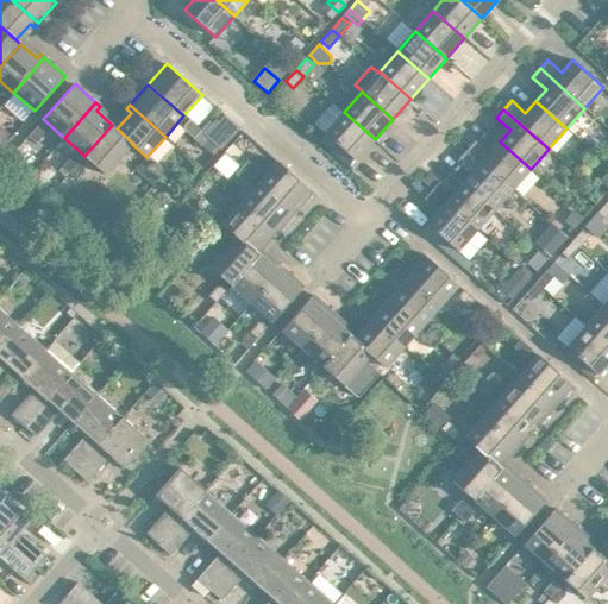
[(375,139),(344,112),(325,133),(326,134),(355,159),(356,161),(375,139)]
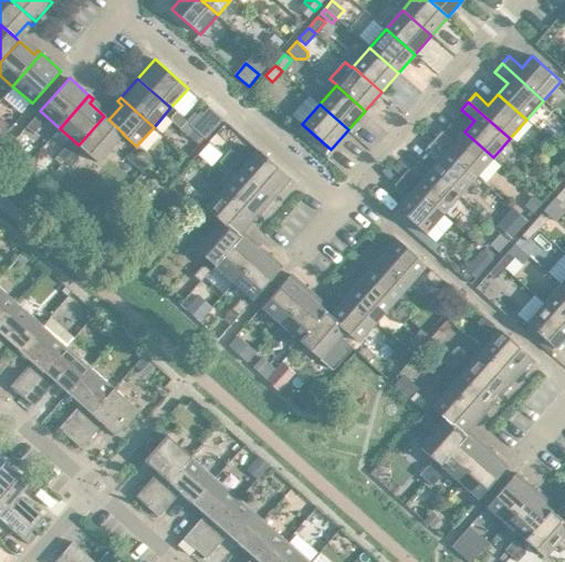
[(209,107),(191,126),(196,129),(205,138),(222,118),(209,107)]
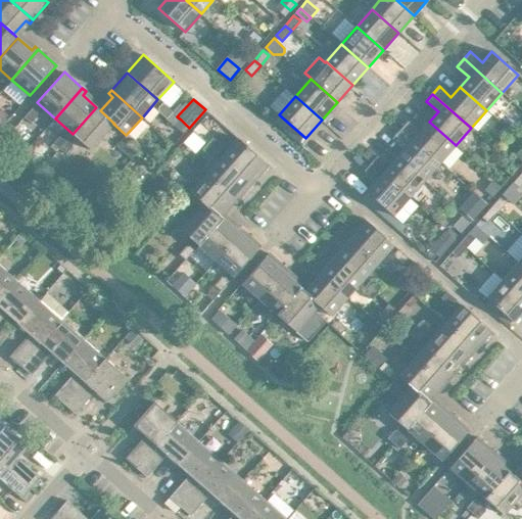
[(173,112),(162,103),(158,107),(159,111),(167,119),(173,112)]
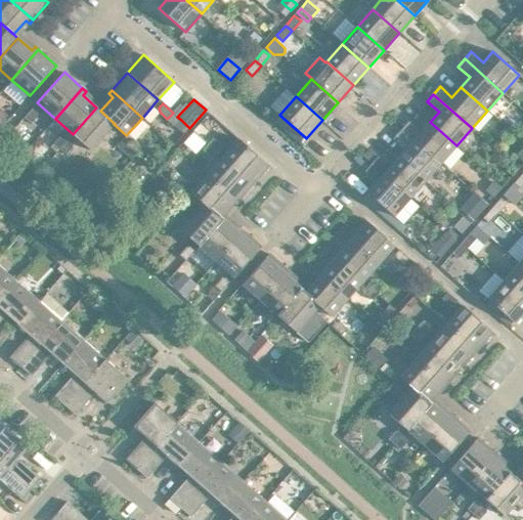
[(25,118),(31,123),(38,115),(38,111),(34,107),(25,118)]
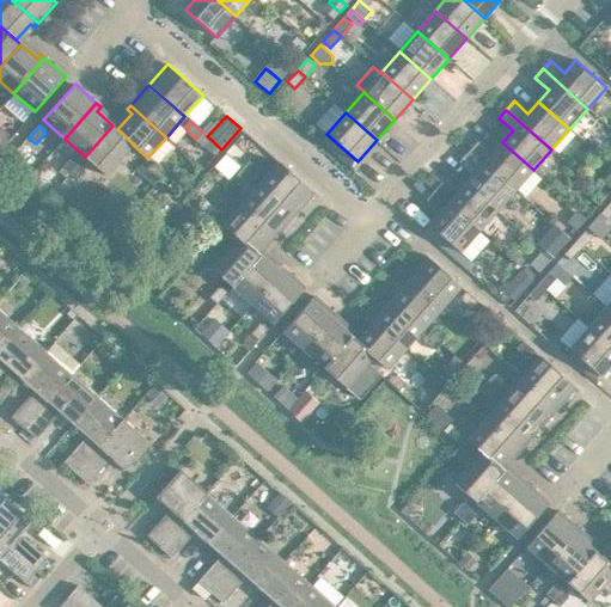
[(112,126),(85,157),(107,176),(133,145),(134,145),(117,129),(112,126)]
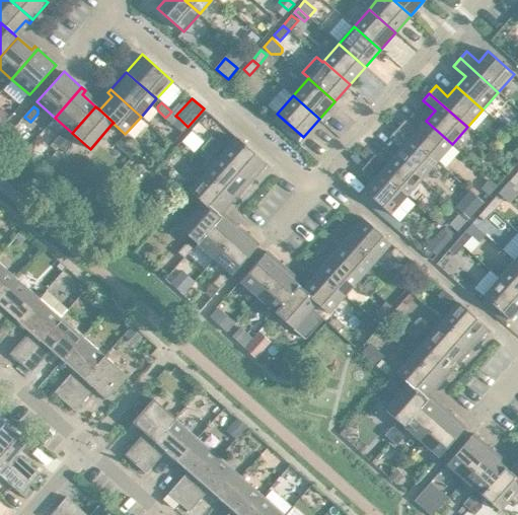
[(278,115),(273,121),(297,142),(302,136),(278,115)]
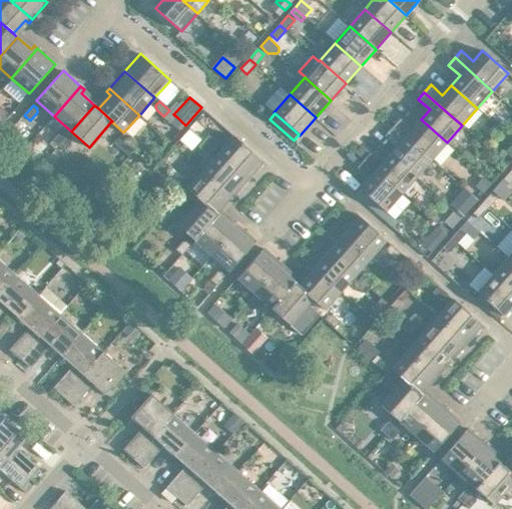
[(401,119),(394,126),(432,159),(447,142),(421,119),(412,129),(401,119)]
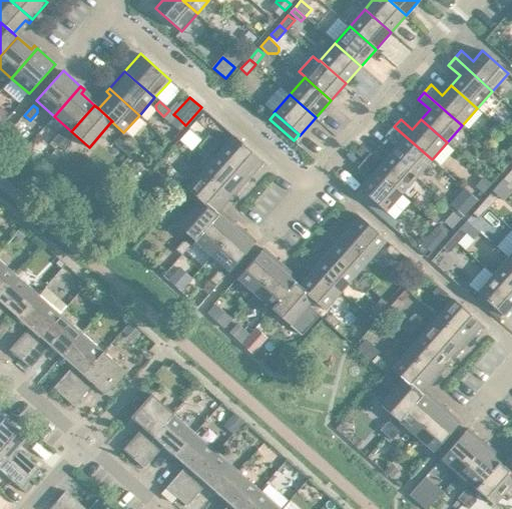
[(400,143),(391,153),(417,176),(432,159),(394,126),(388,133),(400,143)]
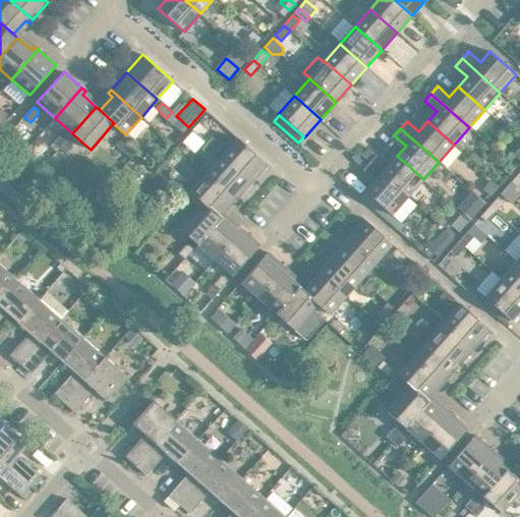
[(53,142),(59,148),(68,137),(64,134),(60,134),(53,142)]
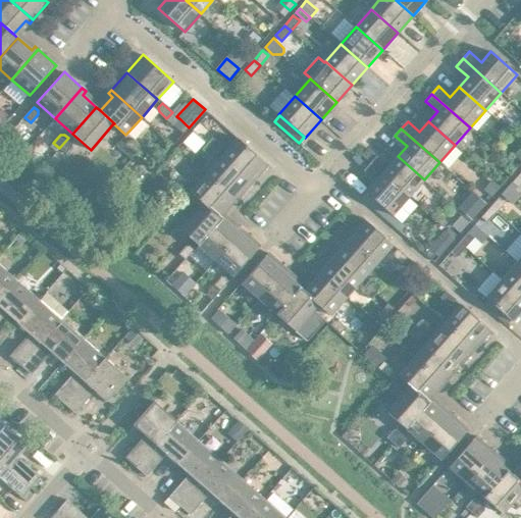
[(213,137),(207,143),(217,152),(221,148),(220,144),(213,137)]
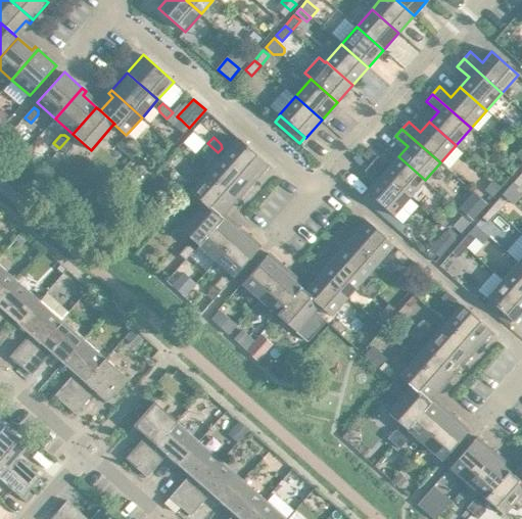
[(68,138),(59,148),(65,154),(73,146),(73,142),(68,138)]
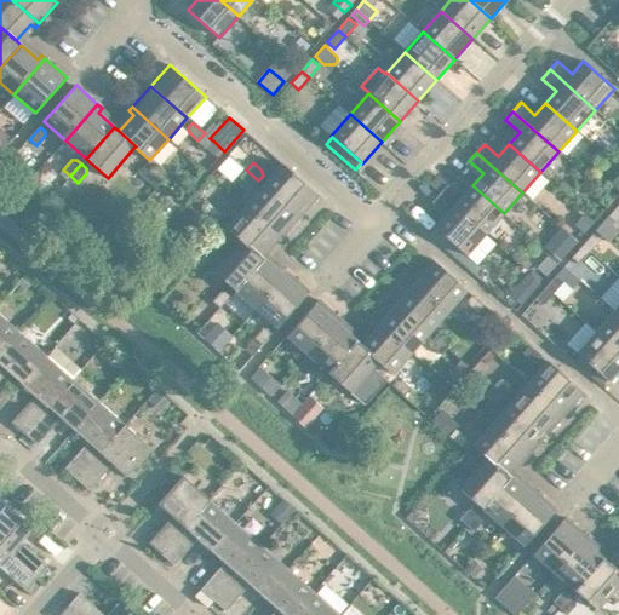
[(282,164),(264,185),(299,217),(319,196),(282,164)]
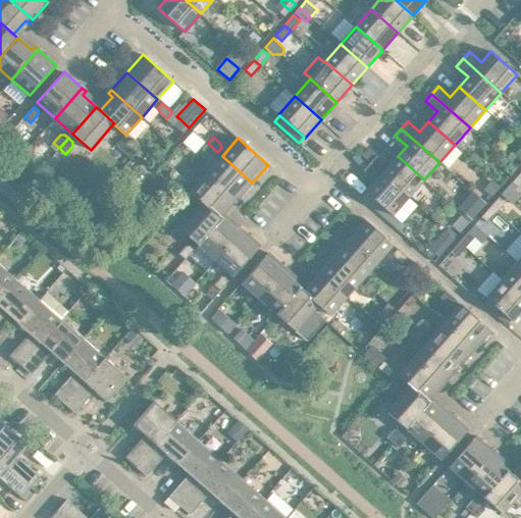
[(125,145),(136,153),(141,147),(134,140),(129,141),(125,145)]
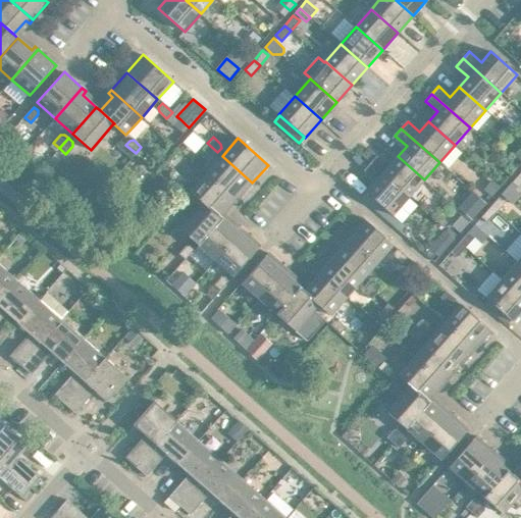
[(217,152),(207,143),(202,149),(210,156),(214,156),(217,152)]
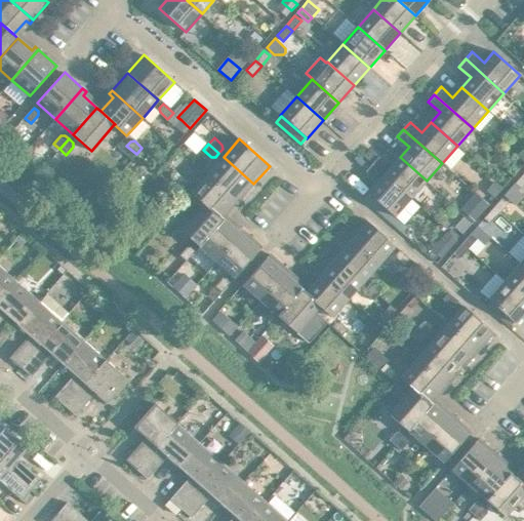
[(370,149),(364,157),(372,164),(378,157),(370,149)]
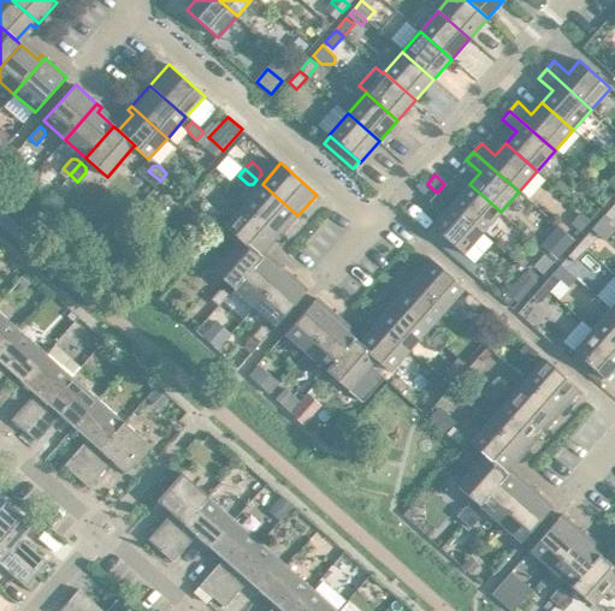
[(262,184),(243,205),(279,236),(297,215),(262,184)]
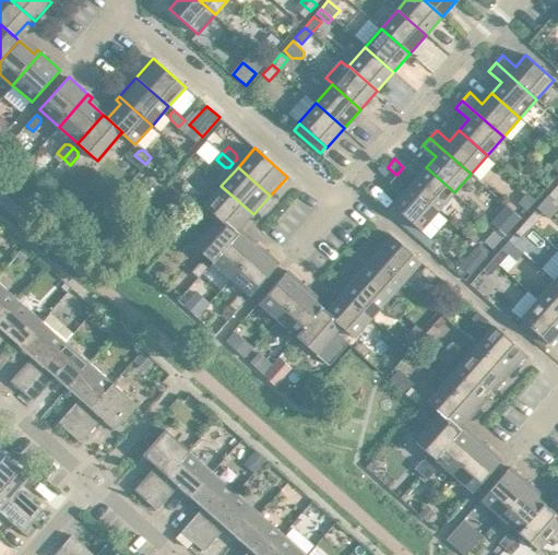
[(403,167),(396,175),(438,211),(454,192),(426,167),(416,178),(403,167)]
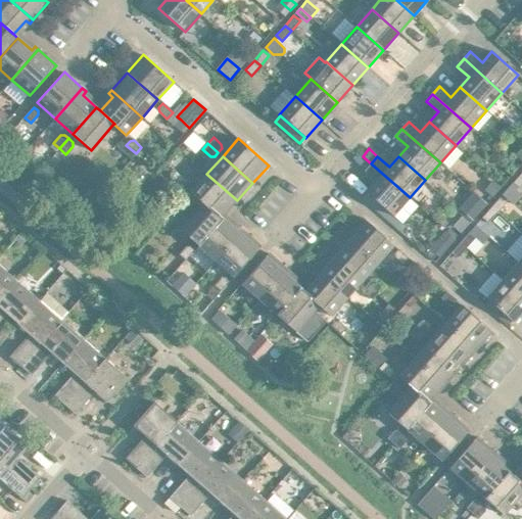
[(410,197),(371,163),(365,171),(376,181),(367,192),(389,211),(393,216),(410,197)]
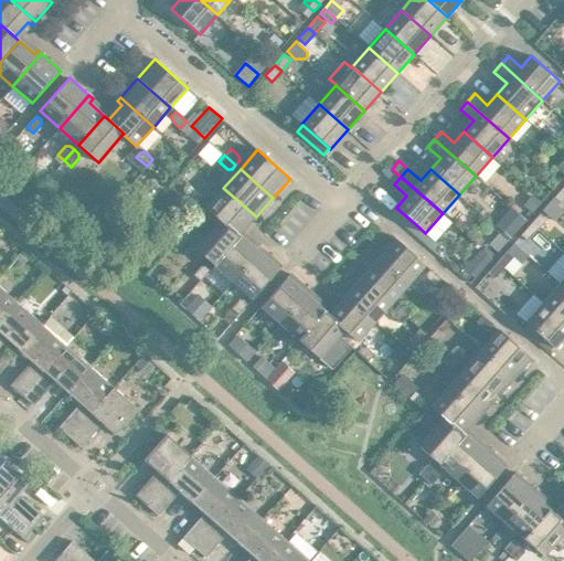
[(553,177),(546,184),(552,190),(560,182),(553,177)]
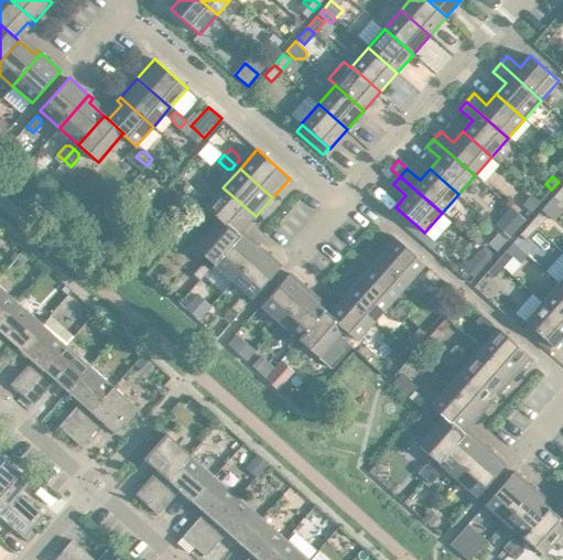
[(206,207),(219,219),(219,218),(236,232),(249,217),(252,221),(256,216),(223,187),(206,207)]
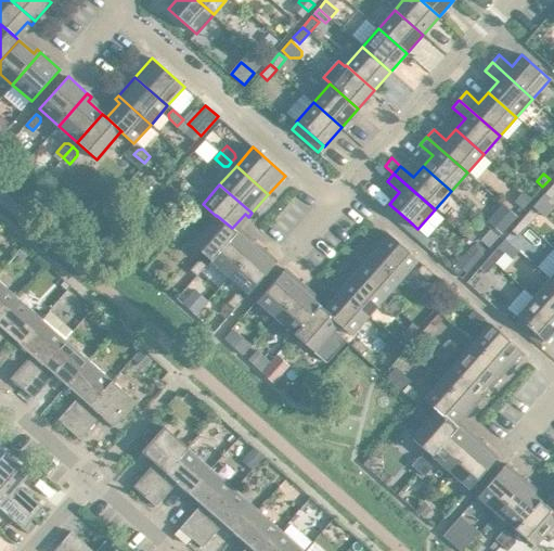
[(182,196),(192,206),(196,201),(196,196),(188,190),(182,196)]
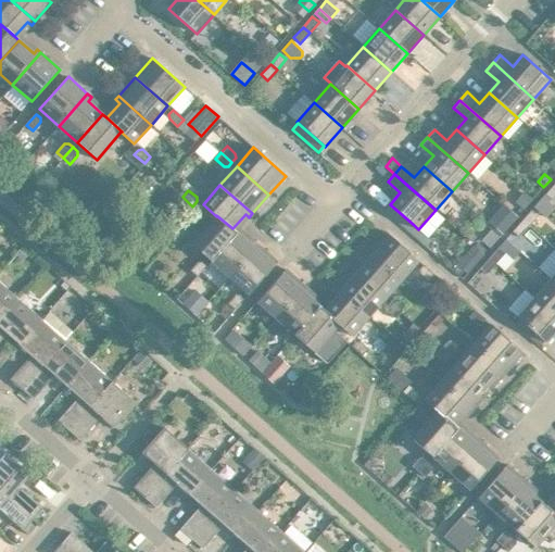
[(525,192),(516,202),(524,210),(533,199),(525,192)]
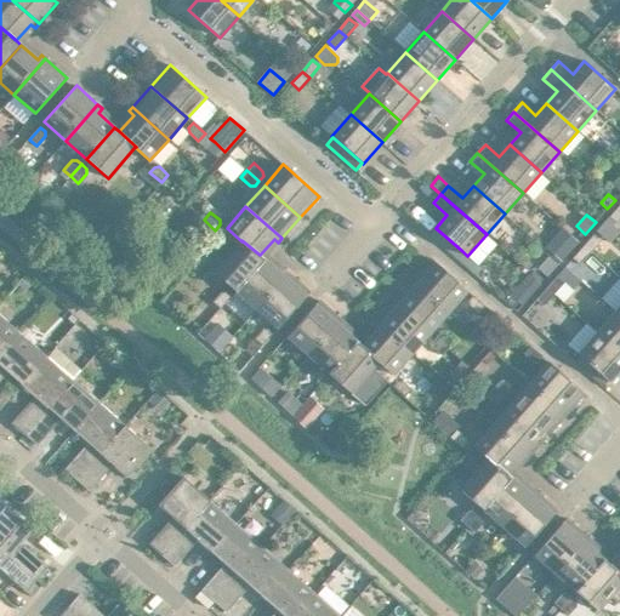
[(602,226),(597,232),(610,244),(615,238),(602,226)]
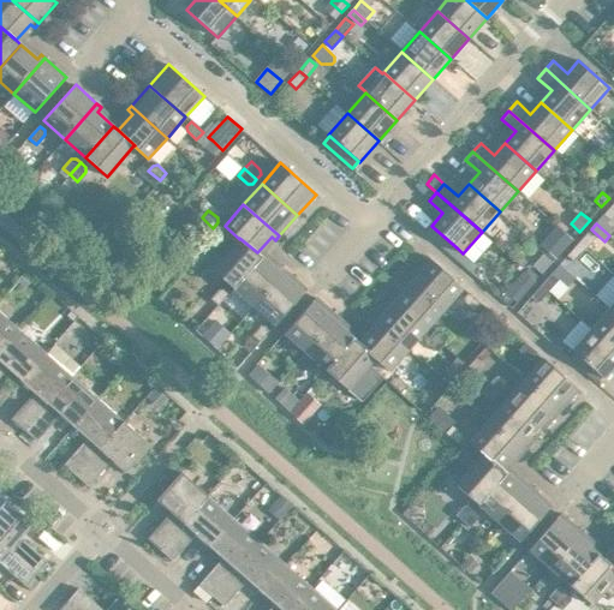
[(589,232),(578,244),(585,251),(596,239),(589,232)]
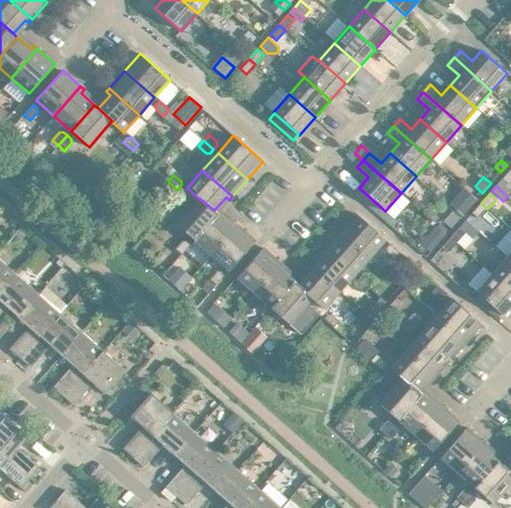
[(456,196),(449,204),(462,215),(469,207),(456,196)]
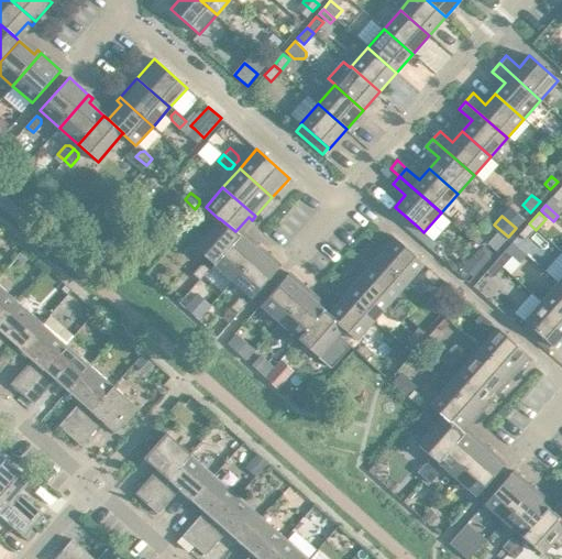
[(194,247),(213,264),(239,236),(235,231),(219,218),(219,219),(194,247)]
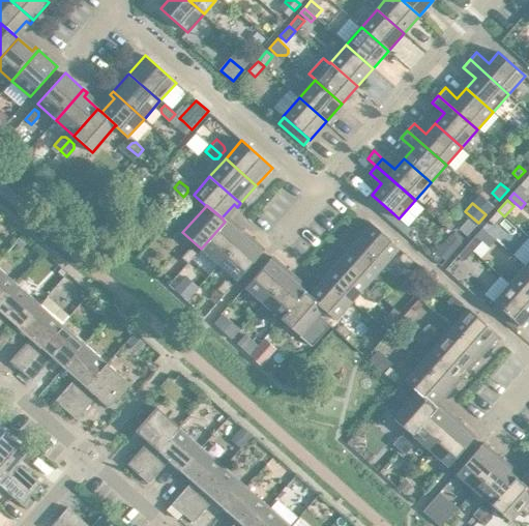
[(504,216),(498,210),(489,221),(495,226),(504,216)]
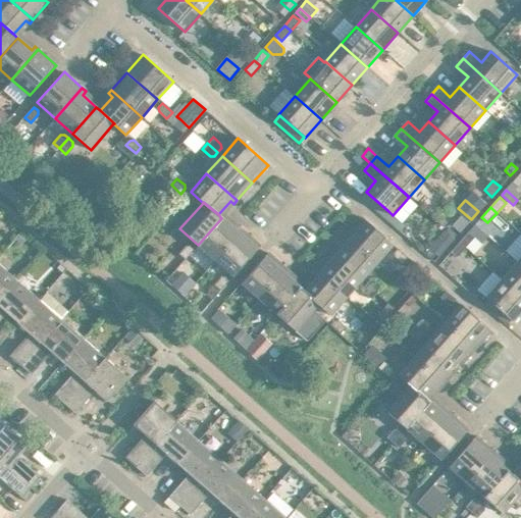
[(363,217),(347,236),(377,262),(394,245),(363,217)]
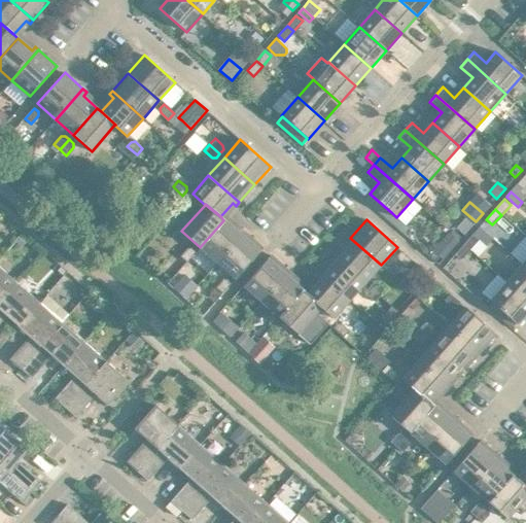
[(200,247),(217,263),(245,232),(241,229),(238,233),(223,220),(200,247)]
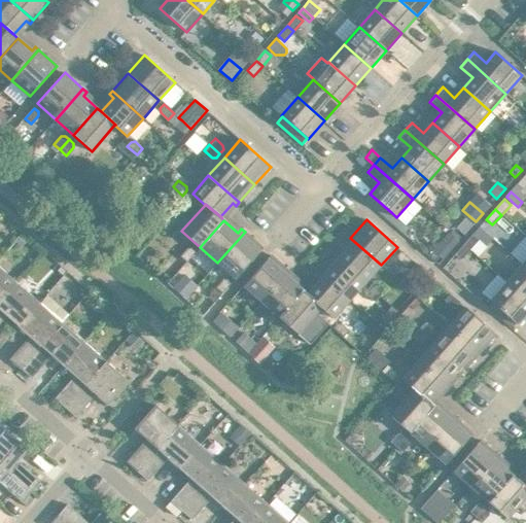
[(480,227),(472,235),(479,240),(483,236),(491,244),(494,240),(480,227)]
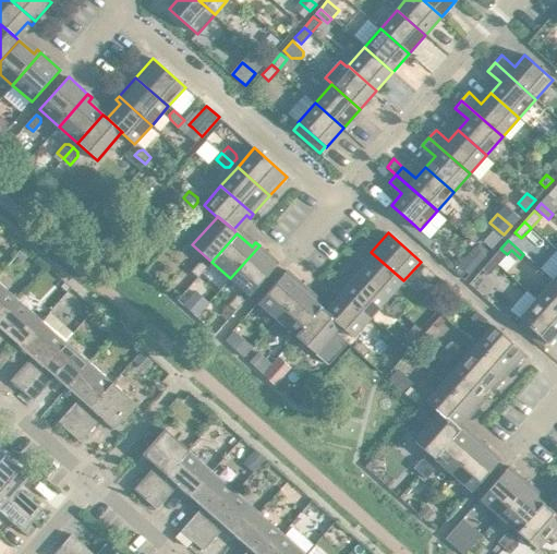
[(259,245),(230,278),(250,296),(279,263),(259,245)]
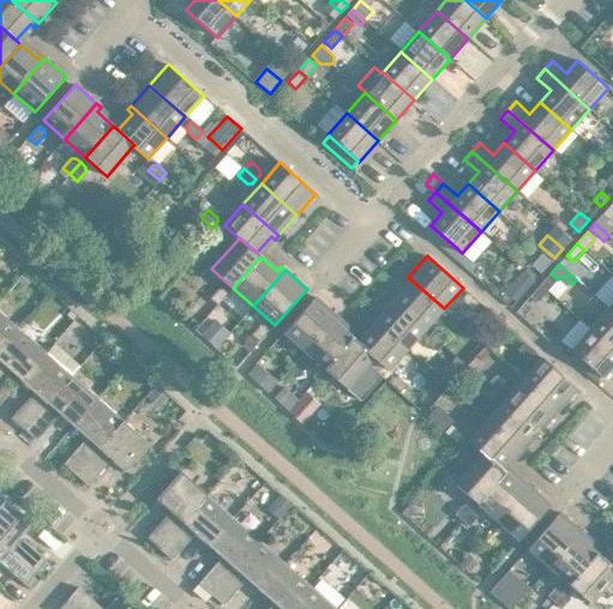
[(524,271),(515,282),(526,291),(535,281),(524,271)]
